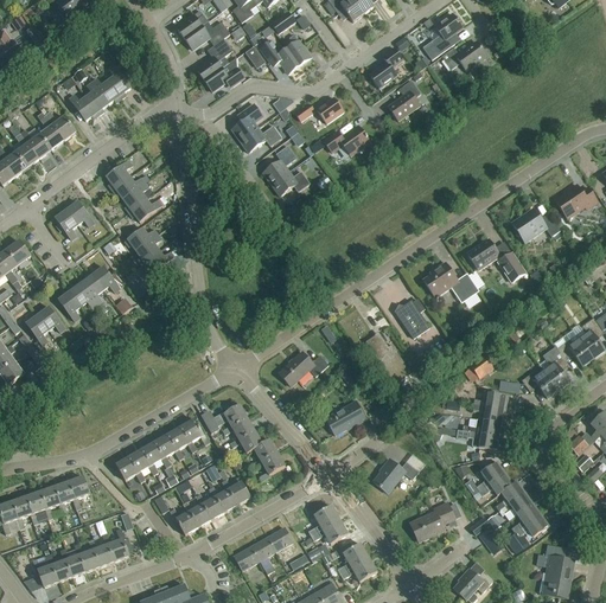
[(63,33),(78,24),(89,15),(83,7),(89,4),(85,0),(57,0),(55,2),(67,18),(57,25),(63,33)]
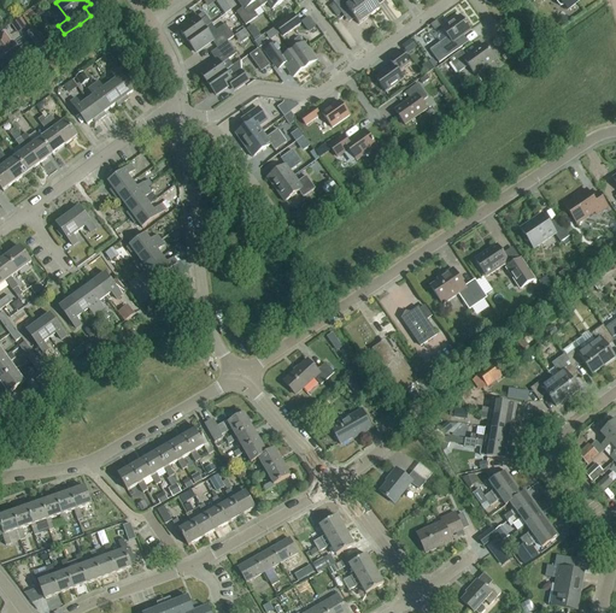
[(224,11),(230,6),(226,0),(217,0),(224,11)]
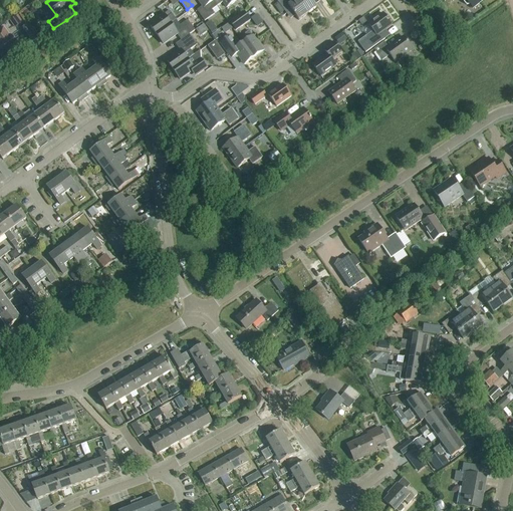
[(199,0),(200,1),(194,5),(204,18),(214,11),(211,7),(216,3),(213,0),(199,0)]
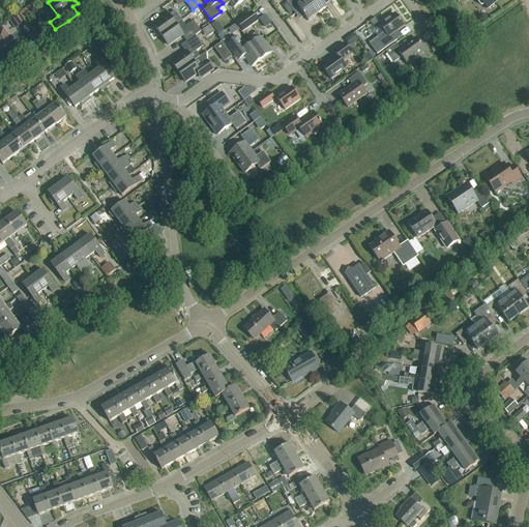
[(307,18),(317,11),(307,0),(287,0),(287,1),(293,9),(295,11),(300,7),(307,18)]
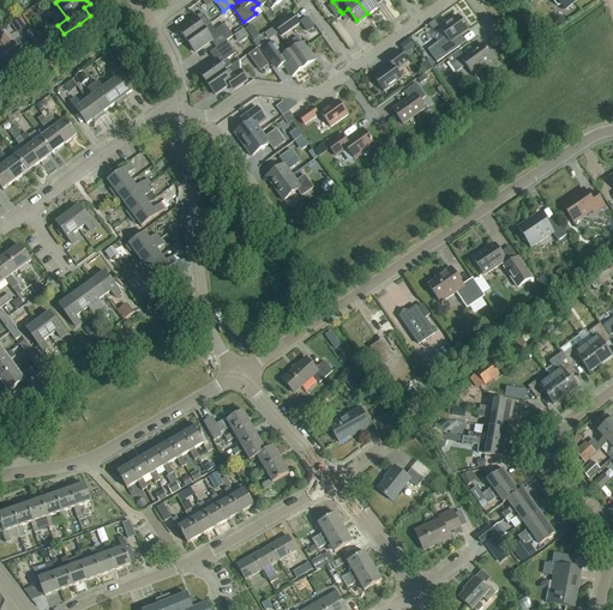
[(356,0),(367,13),(378,5),(376,2),(379,0),(356,0)]
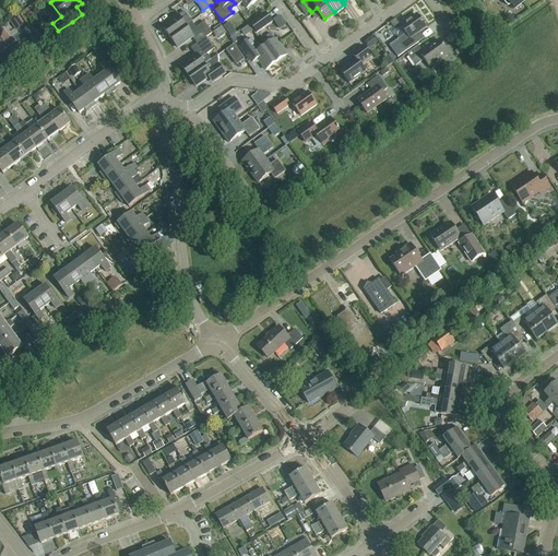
[(309,10),(303,1),(298,4),(305,13),(309,10)]
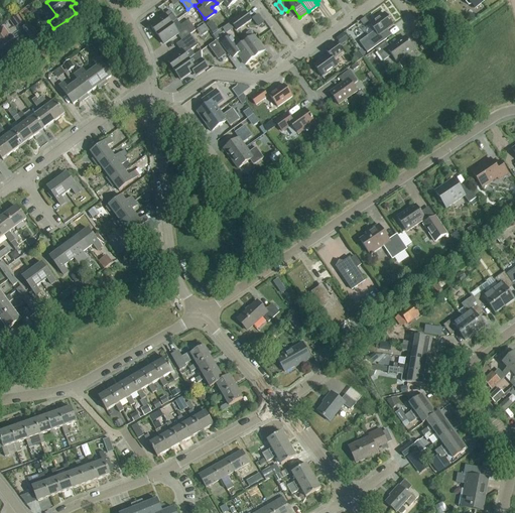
[(163,11),(149,22),(156,31),(170,21),(176,17),(172,12),(169,8),(164,11),(163,11)]
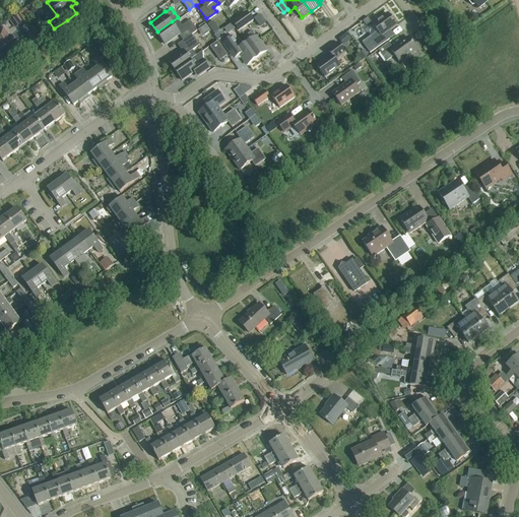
[(238,28),(253,18),(246,9),(231,20),(238,28)]
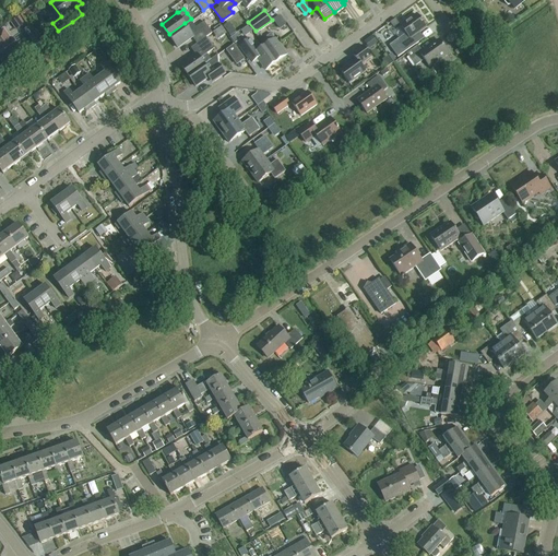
[(396,37),(389,43),(396,54),(404,48),(418,38),(414,33),(425,25),(416,12),(400,23),(405,31),(396,37)]
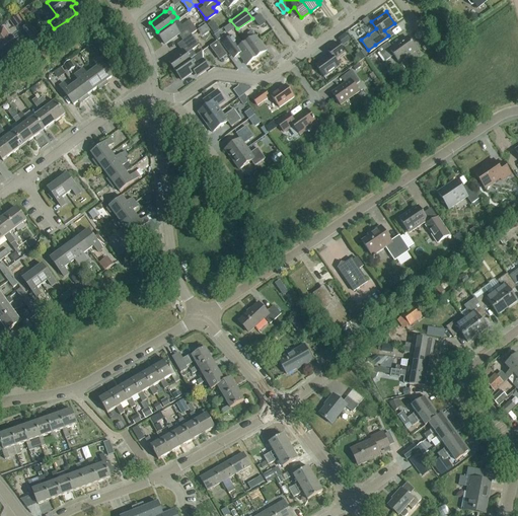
[(13,26),(21,19),(16,12),(7,18),(13,26)]
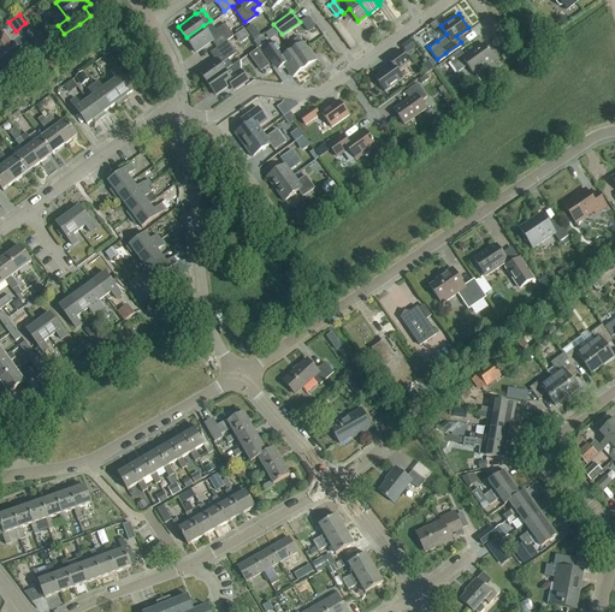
[(216,45),(226,37),(232,33),(224,21),(208,31),(203,25),(187,37),(194,49),(211,37),(216,45)]
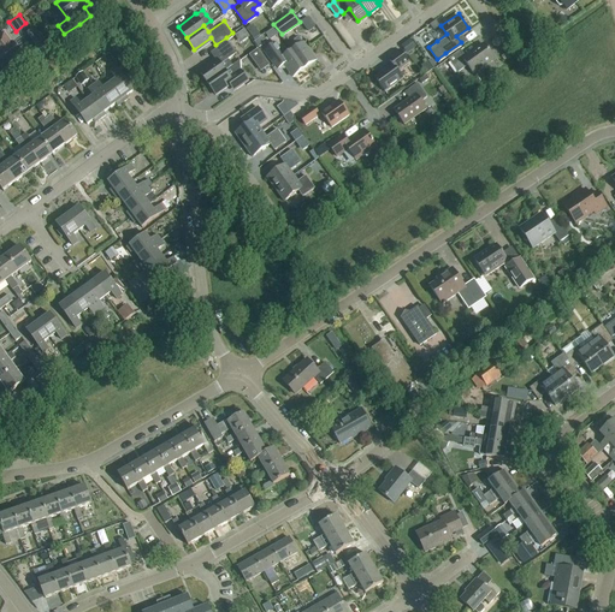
[(42,45),(30,27),(25,30),(37,48),(42,45)]
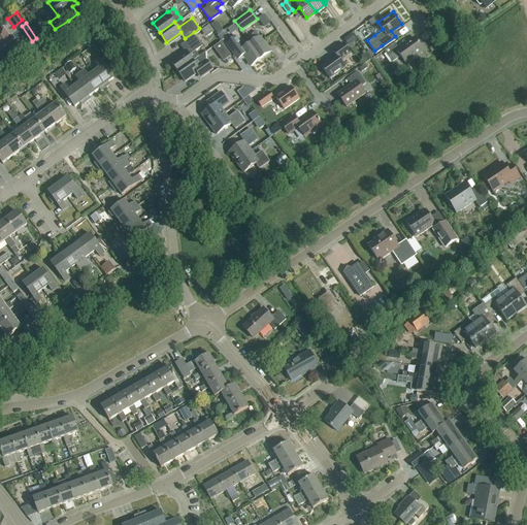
[(8,35),(2,26),(0,27),(0,60),(18,46),(9,34),(8,35)]
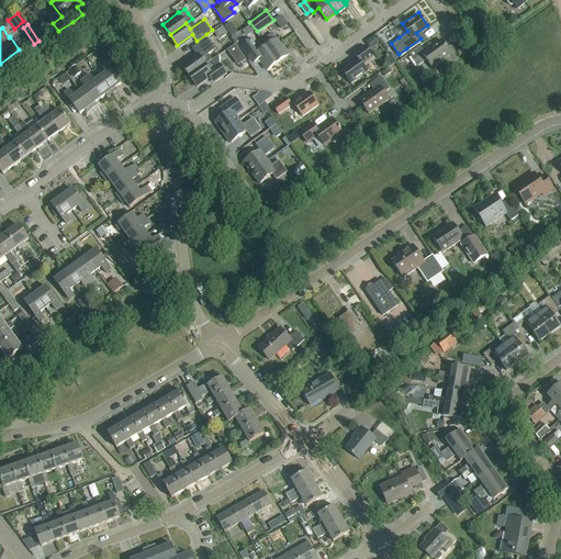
[(265,44),(277,60),(287,53),(276,36),(271,31),(267,34),(271,40),(265,44)]
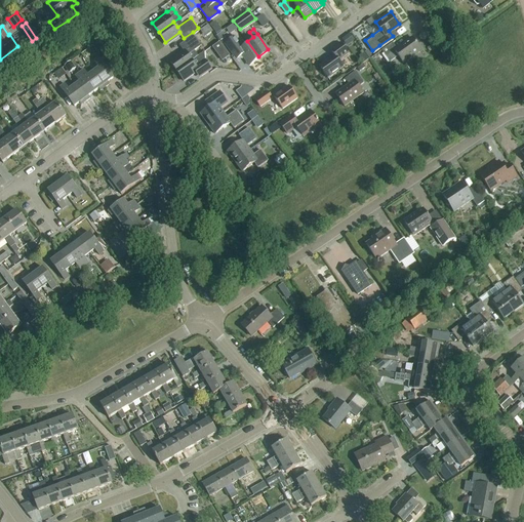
[(219,40),(225,36),(220,31),(215,34),(219,40)]
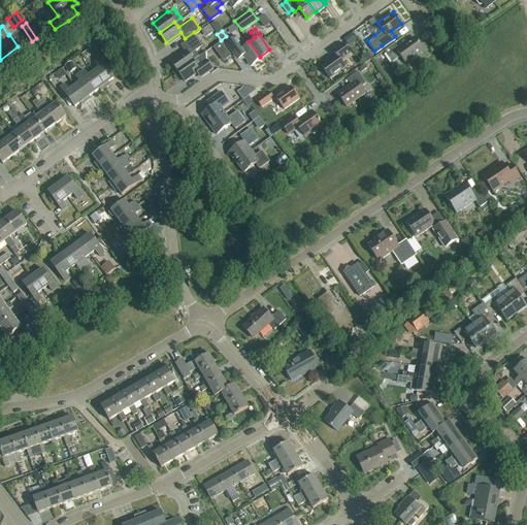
[(348,43),(356,38),(351,31),(342,37),(348,43)]
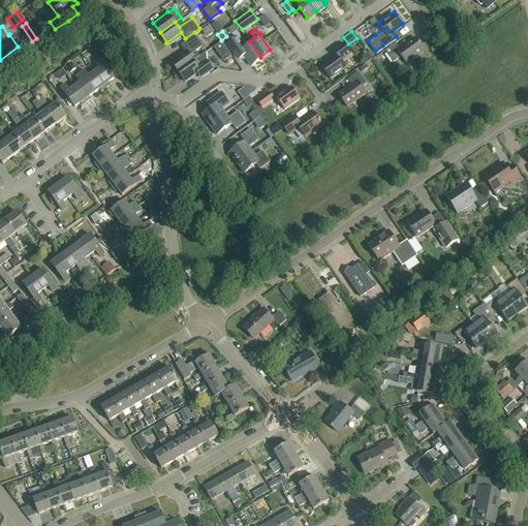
[(169,59),(177,68),(198,54),(194,49),(202,43),(194,32),(185,38),(185,39),(180,43),(184,50),(169,59)]
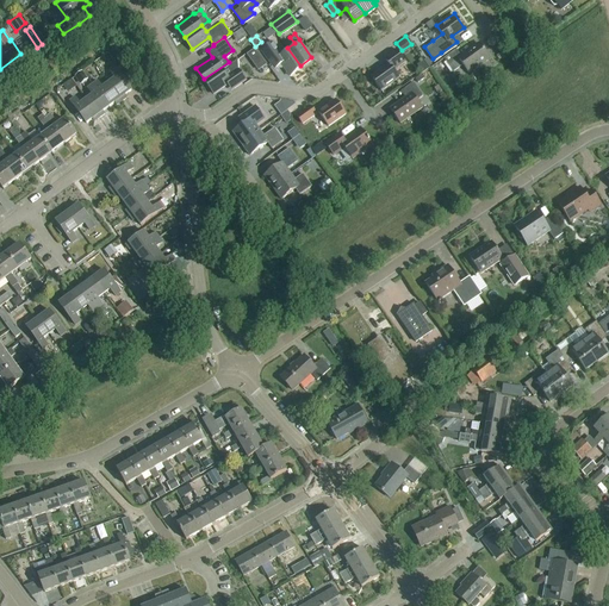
[(289,73),(300,66),(287,48),(281,52),(272,39),(260,48),(273,67),(280,62),(289,73)]
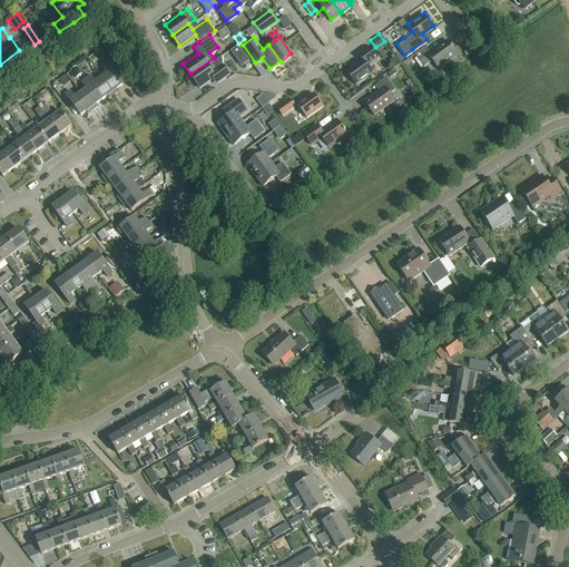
[(455,51),(447,39),(430,51),(424,44),(413,51),(423,65),(431,58),(437,65),(455,51)]
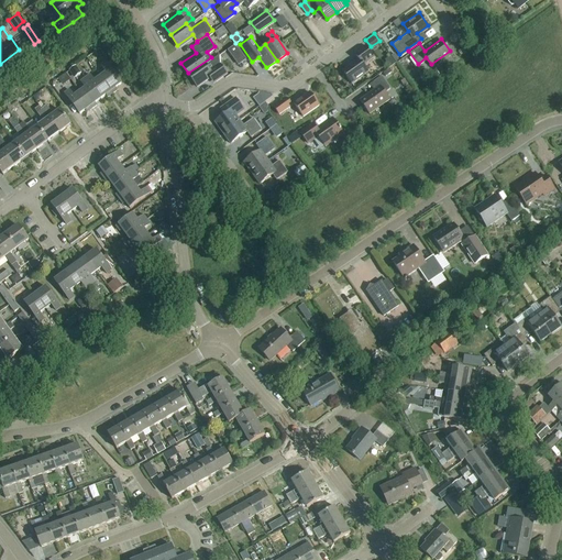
[(351,80),(366,69),(362,62),(373,54),(365,44),(354,52),(357,57),(342,68),(351,80)]
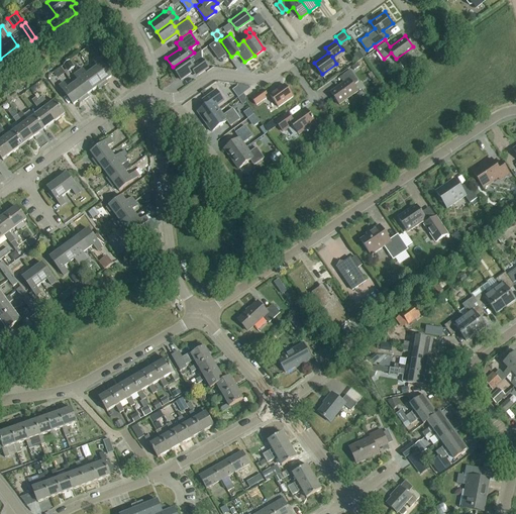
[(200,48),(194,53),(173,67),(180,77),(194,68),(197,73),(207,66),(201,56),(200,48)]
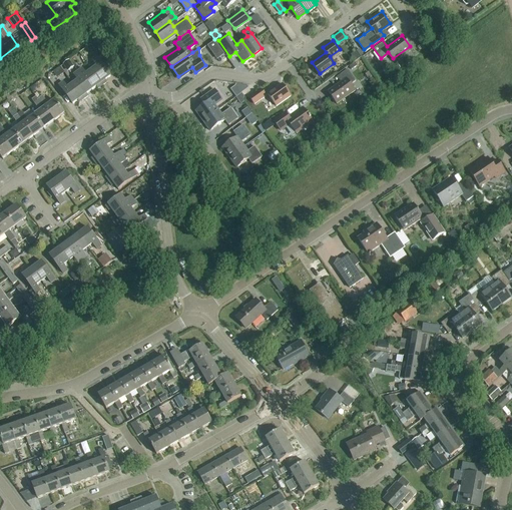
[(359,55),(355,49),(350,52),(354,58),(359,55)]
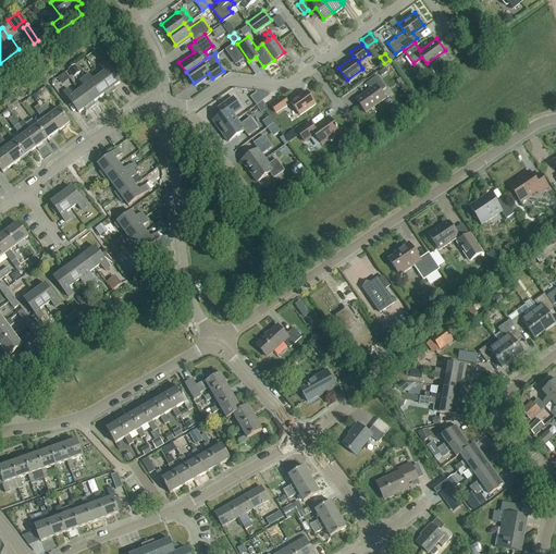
[(98,73),(110,89),(114,86),(113,84),(119,79),(104,60),(99,63),(103,69),(98,73)]
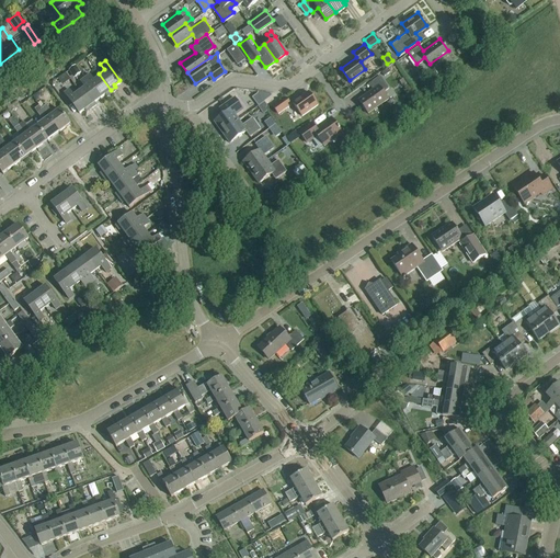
[(80,71),(75,63),(67,68),(72,76),(80,71)]
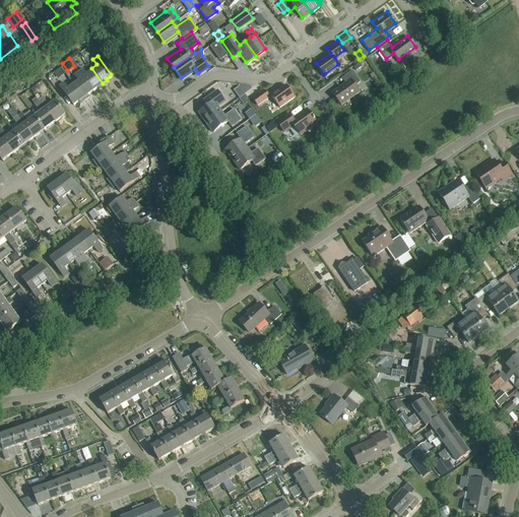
[(103,83),(91,68),(86,72),(82,66),(78,69),(91,88),(96,84),(99,86),(103,83)]
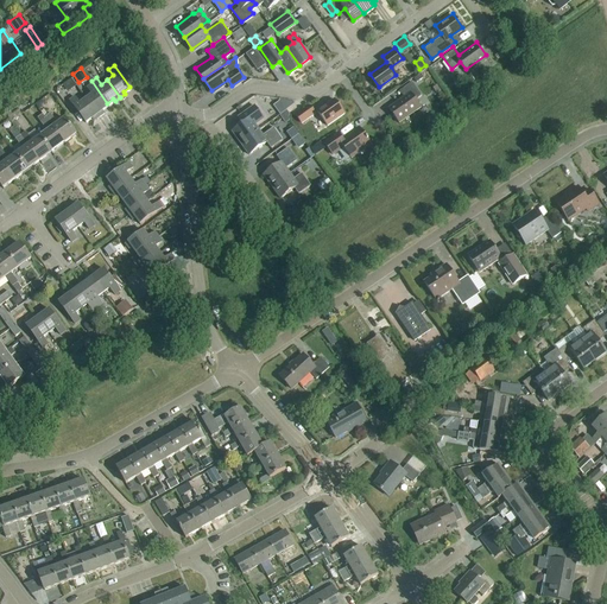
[(398,120),(419,105),(415,97),(421,94),(410,80),(398,88),(403,95),(387,106),(398,120)]
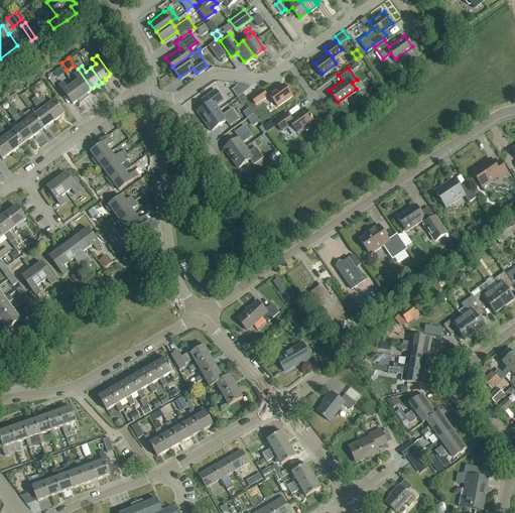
[(86,92),(91,88),(78,69),(74,73),(77,78),(72,82),(83,97),(88,94),(86,92)]
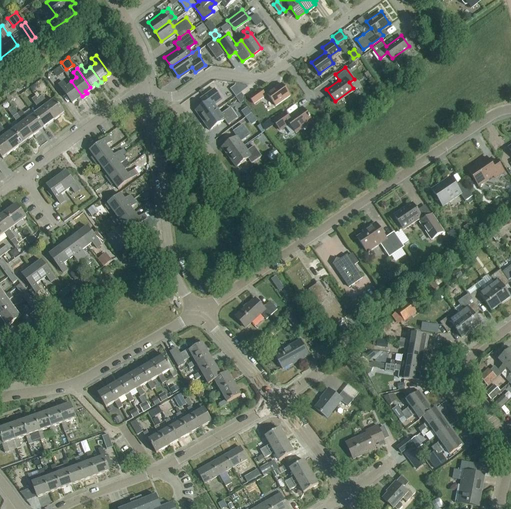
[(82,96),(71,81),(66,85),(62,79),(58,82),(71,101),(77,97),(78,99),(82,96)]
